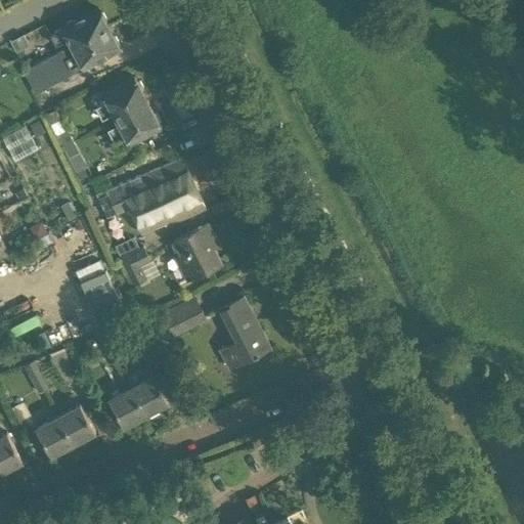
[(72,43),(106,24),(98,7),(49,34),(55,45),(69,38),(72,43)]
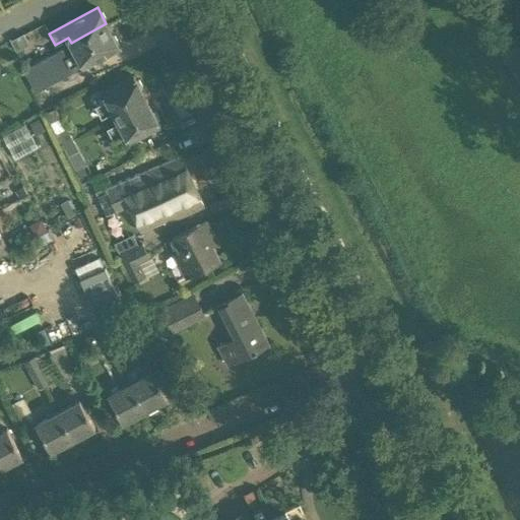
[(106,23),(71,43),(75,52),(64,58),(69,67),(80,62),(83,67),(119,48),(106,23)]
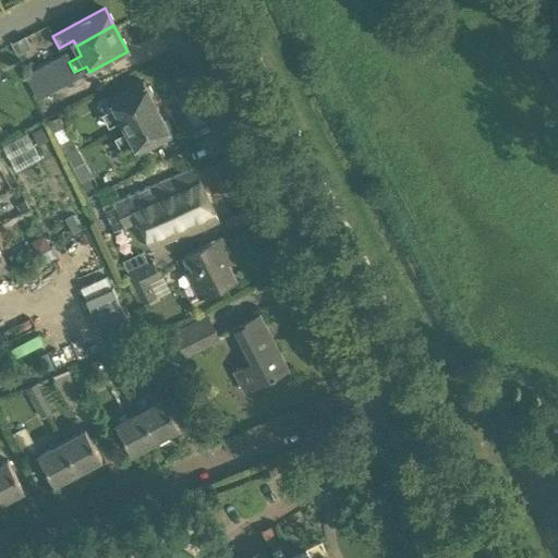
[(32,48),(24,35),(11,44),(17,55),(32,48)]
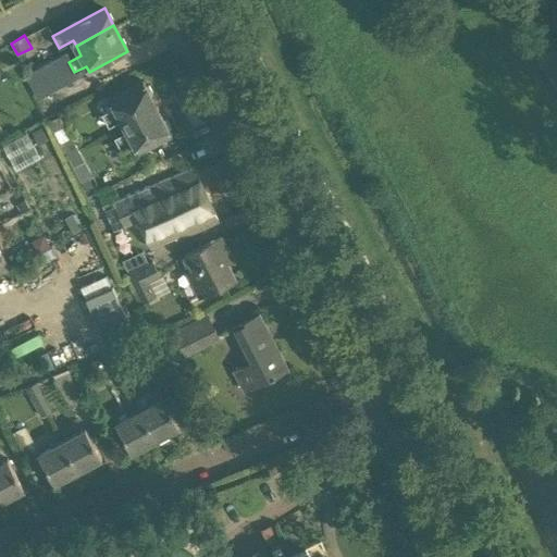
[(123,125),(157,107),(143,82),(110,99),(113,107),(101,113),(108,126),(121,120),(123,125)]
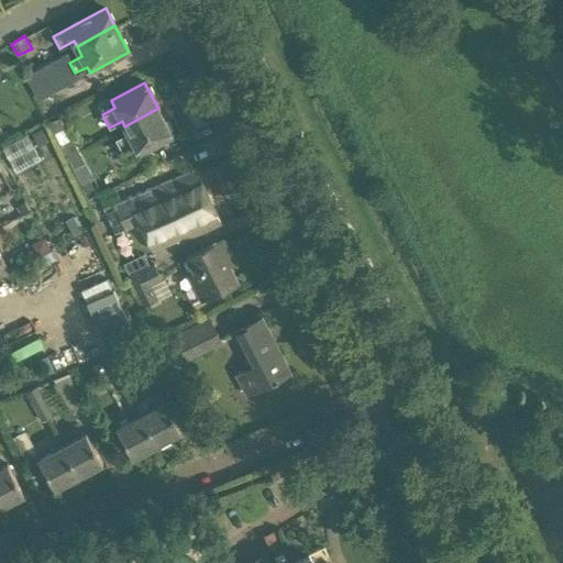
[(158,108),(124,127),(128,132),(116,139),(122,152),(135,145),(139,152),(173,134),(158,108)]
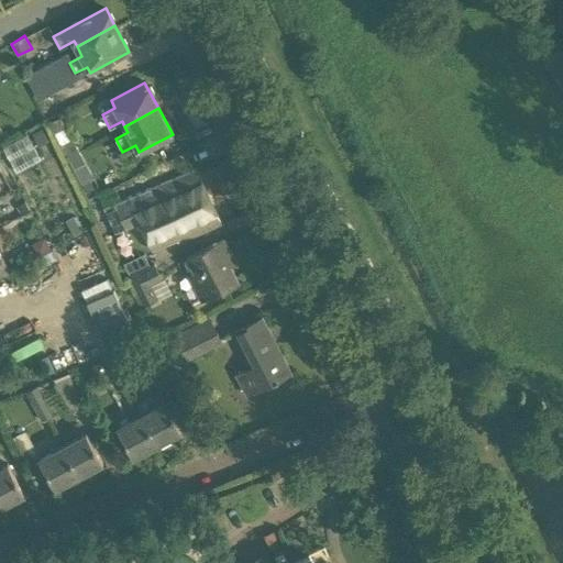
[(33,158),(25,134),(2,142),(10,165),(33,158)]
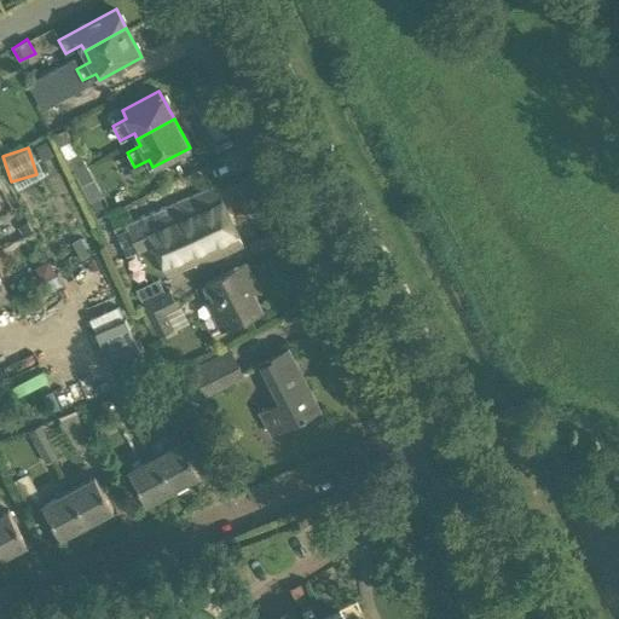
[(71,174),(85,167),(77,154),(64,161),(71,174)]
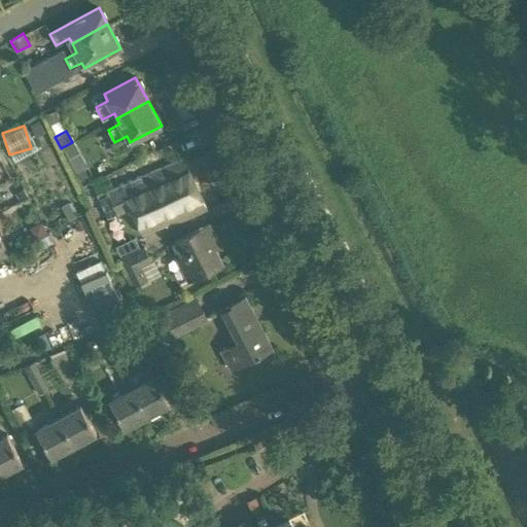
[(72,142),(61,148),(66,159),(77,152),(72,142)]
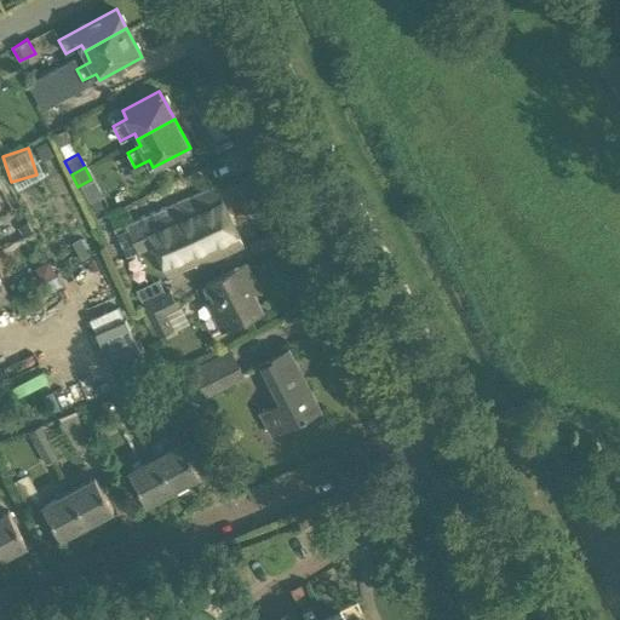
[(242,246),(216,184),(114,229),(126,256),(153,245),(167,276),(195,264),(195,267),(242,246)]
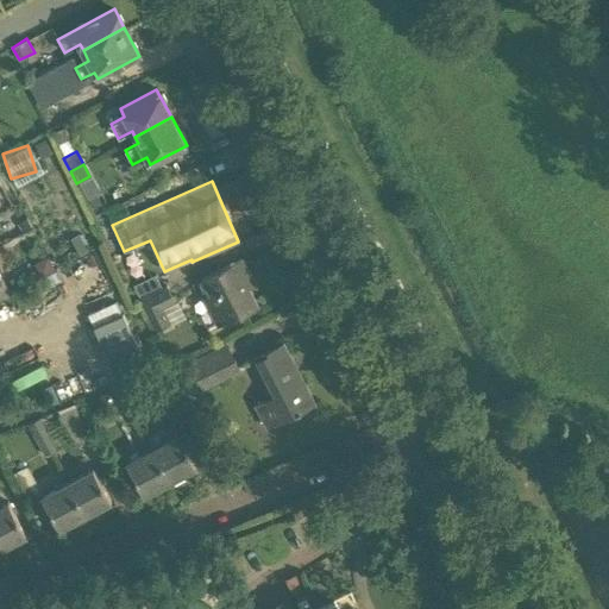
[(258,303),(249,287),(252,286),(249,277),(251,276),(242,258),(202,278),(209,294),(205,296),(218,324),(258,303)]
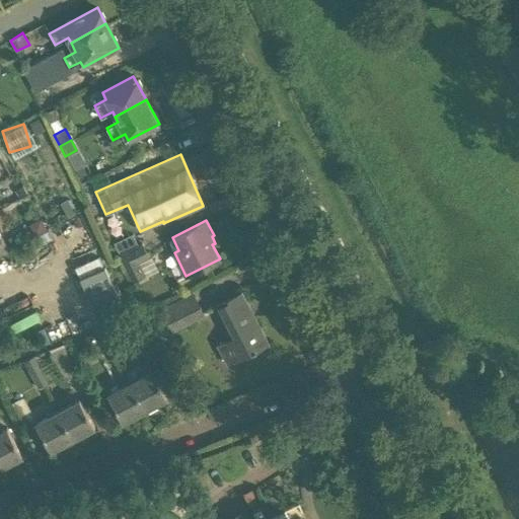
[(142,243),(139,244),(133,232),(113,242),(119,254),(118,255),(132,283),(157,271),(142,243)]
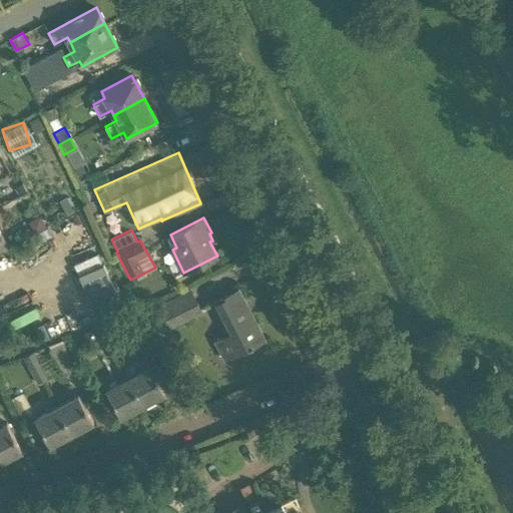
[(78,275),(101,264),(96,253),(73,265),(78,275)]
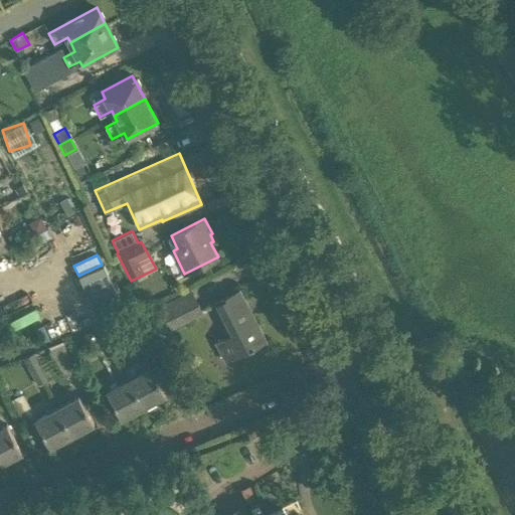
[(124,307),(104,265),(78,277),(99,319),(124,307)]
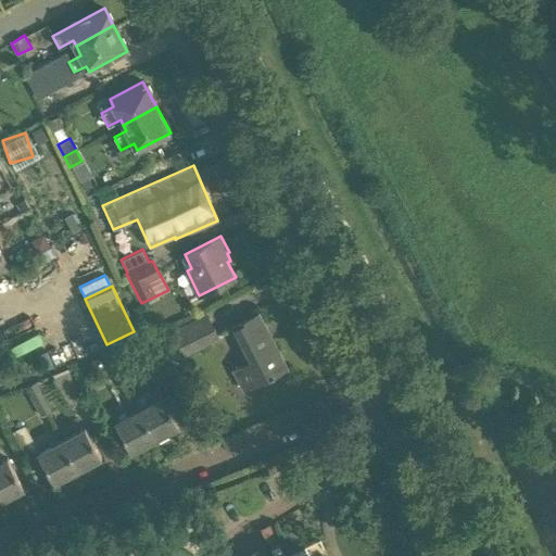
[(257,382),(288,367),(279,351),(275,353),(254,314),(229,328),(257,382)]
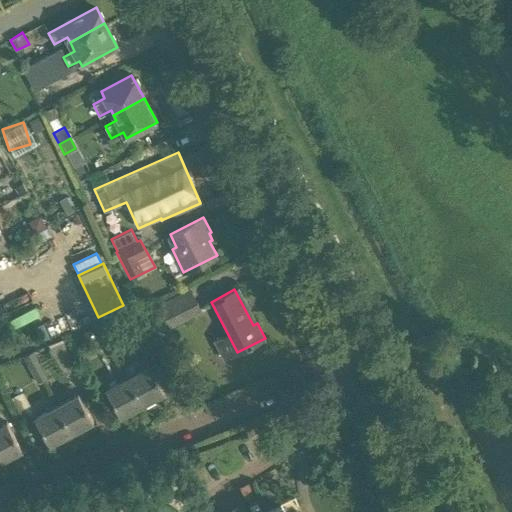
[(146,315),(156,335),(202,311),(192,291),(146,315)]
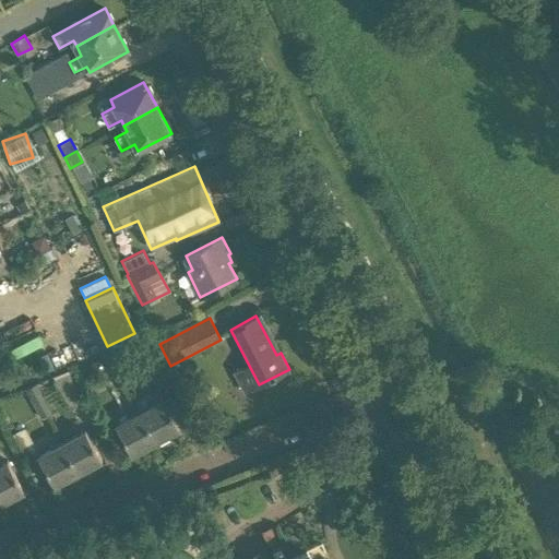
[(111,372),(120,367),(113,353),(104,358),(111,372)]
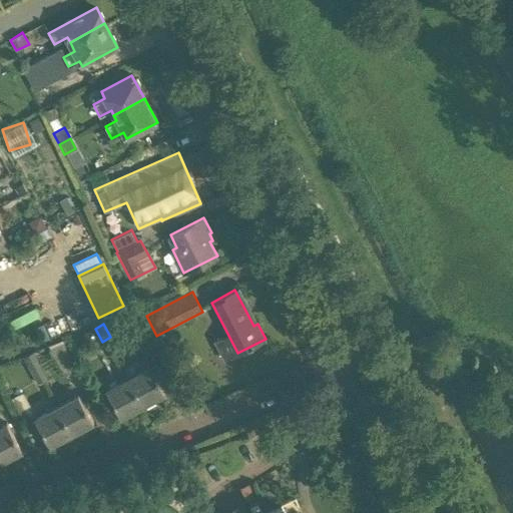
[(28,344),(23,335),(14,339),(19,348),(28,344)]
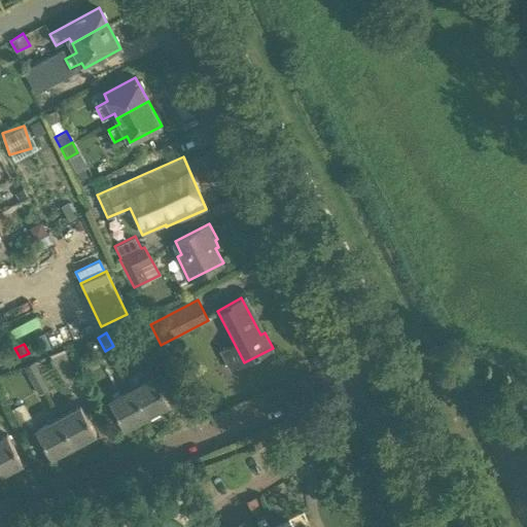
[(113,346),(105,351),(112,364),(121,359),(113,346)]
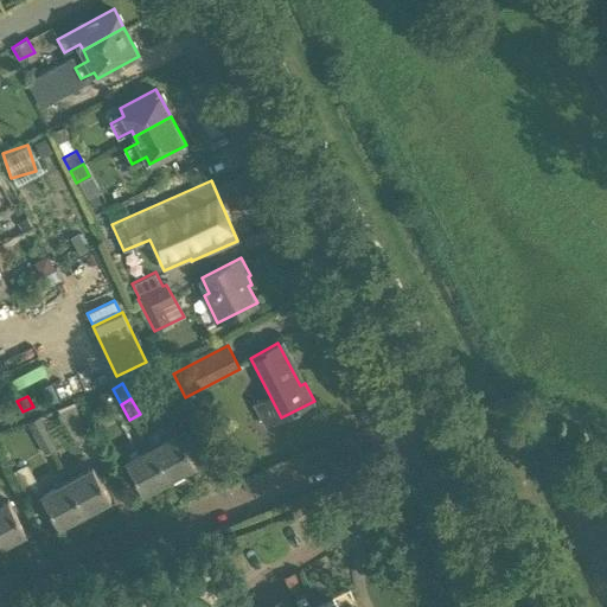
[(37,438),(48,433),(39,417),(29,422),(37,438)]
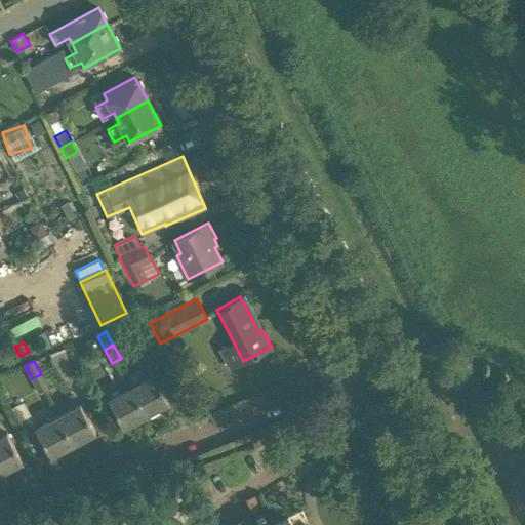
[(41,374),(32,378),(39,392),(48,388),(41,374)]
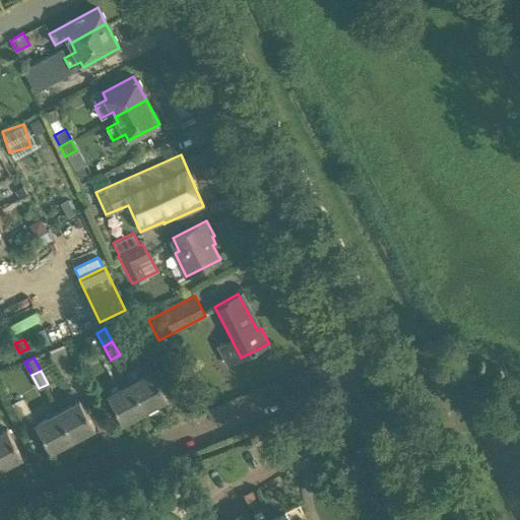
[(167,398),(158,383),(151,371),(129,382),(145,410),(167,398)]
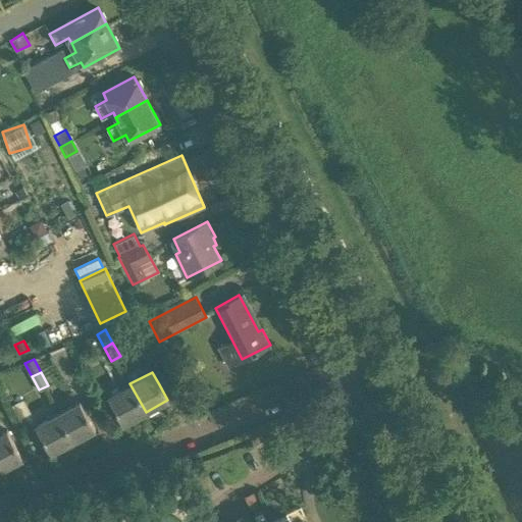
[(108,396),(115,409),(114,409),(123,424),(146,412),(129,383),(108,396)]
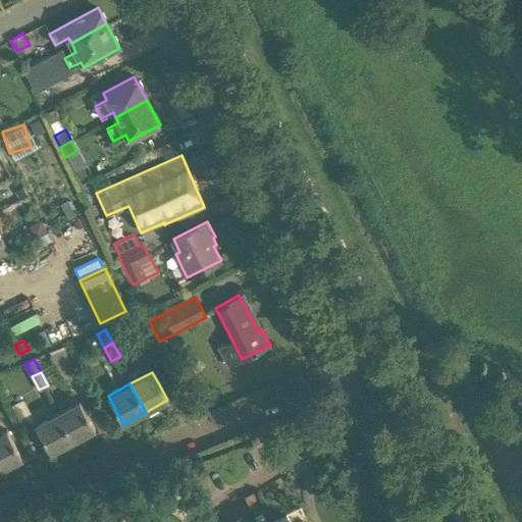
[(72,441),(57,413),(38,423),(29,407),(24,399),(11,405),(14,411),(25,430),(35,425),(42,437),(51,454),(72,441)]
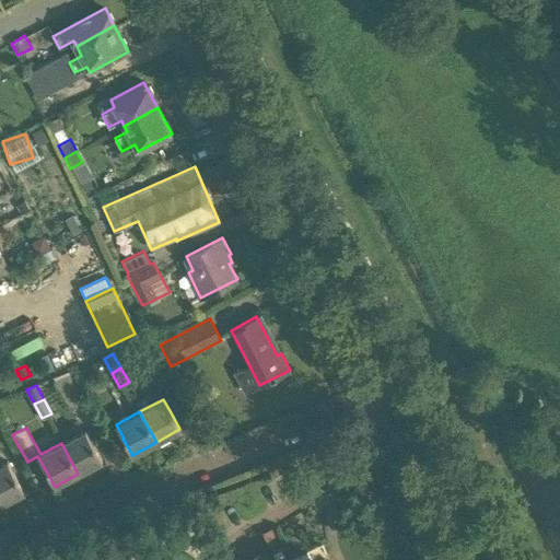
[(61,443),(78,474),(102,461),(85,430),(61,443)]
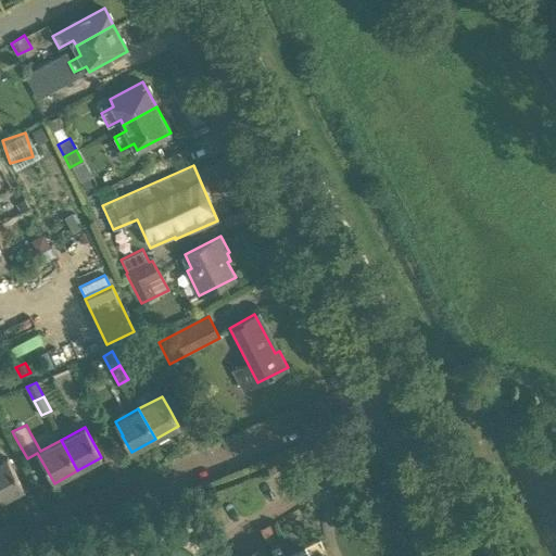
[(0,462),(0,500),(0,501),(24,488),(15,471),(14,471),(8,458),(0,462)]
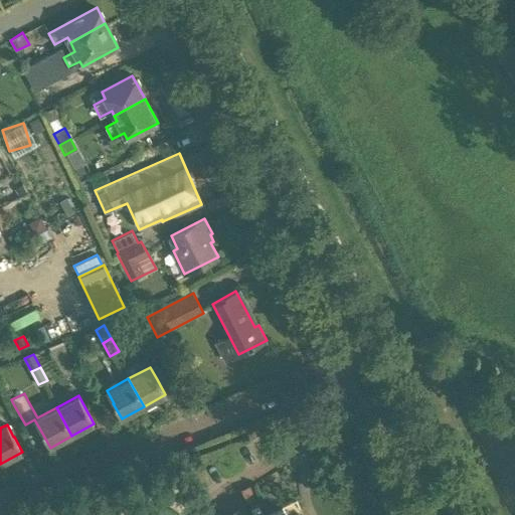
[(248,504),(256,499),(249,486),(241,491),(248,504)]
